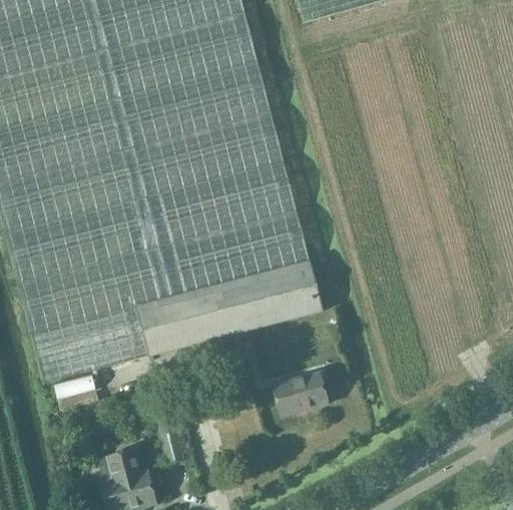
[(149,355),(135,305),(310,260),(241,0),(0,0),(0,219),(42,382),(149,355)]
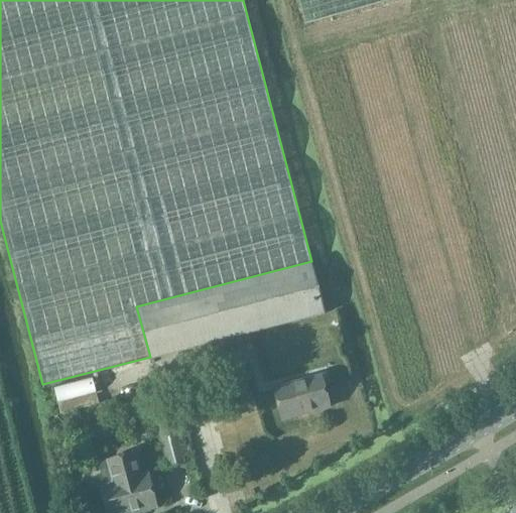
[(298,0),(305,23),(385,0),(298,0)]
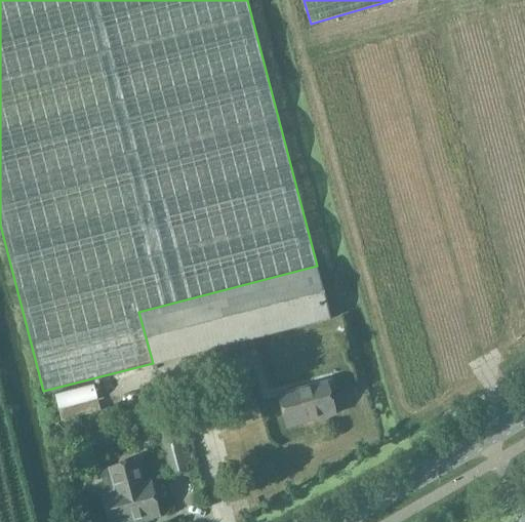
[(138,312),(153,363),(153,364),(330,318),(317,266),(138,312)]
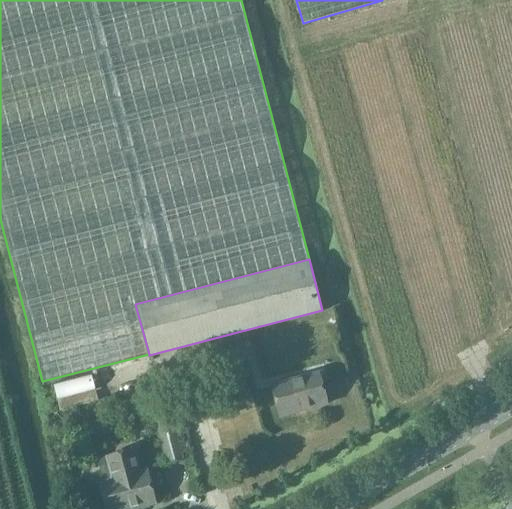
[(280,415),(327,402),(319,371),(272,384),(280,415)]
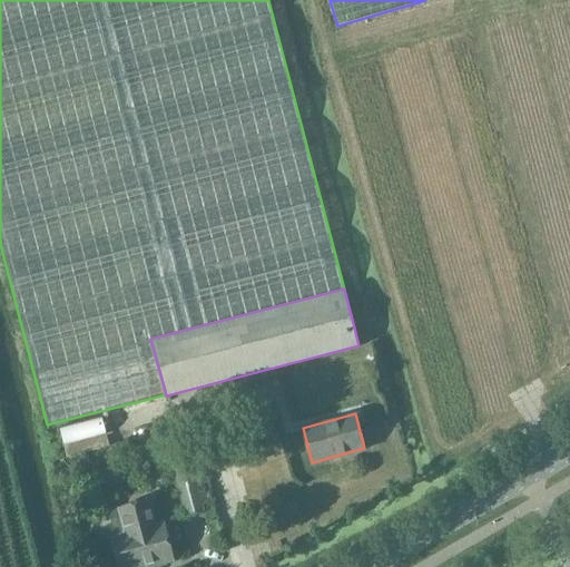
[(186,512),(204,508),(192,460),(174,465),(186,512)]
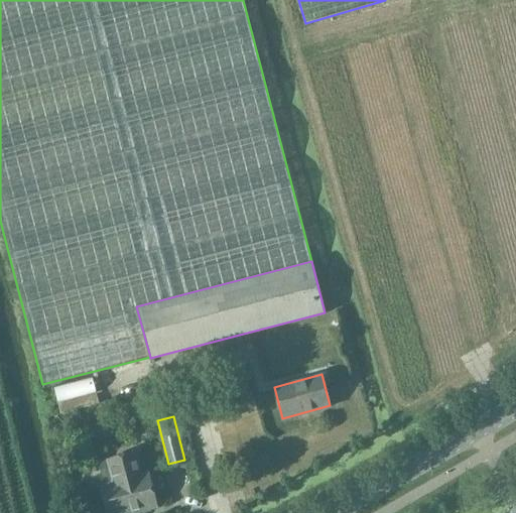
[(101,486),(108,512),(123,512),(156,505),(148,474),(141,475),(135,452),(100,462),(106,485),(101,486)]
